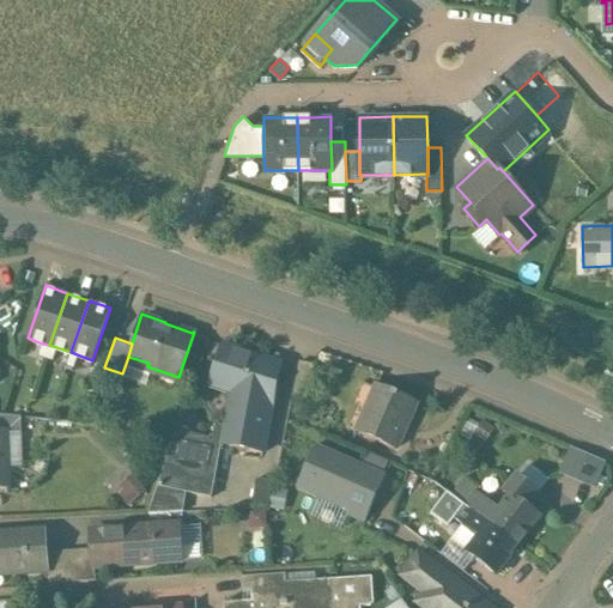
[(281,362),(222,342),(212,374),(242,384),(231,445),(262,451),(272,403),(273,403),(273,401),(272,401),(280,364),(281,364),(281,362)]
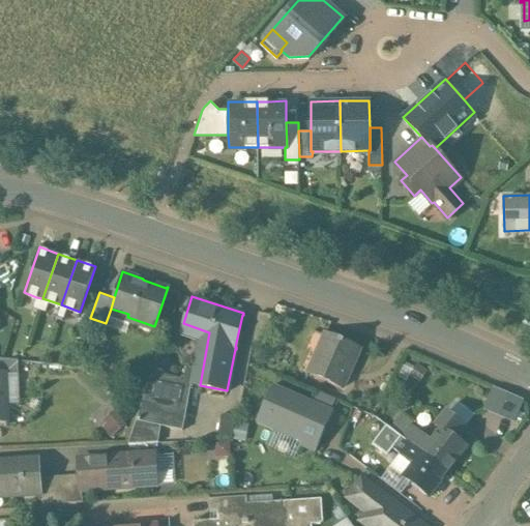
[(36,297),(33,305),(39,308),(42,298),(36,297)]
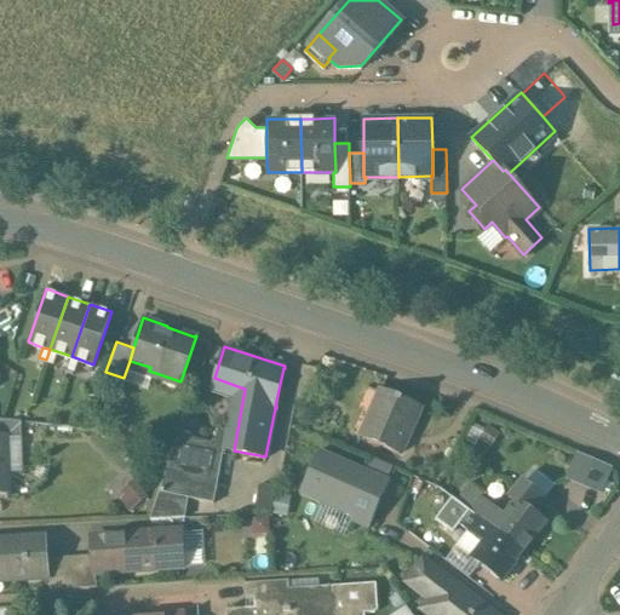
[(57,351),(50,349),(46,360),(53,362),(57,351)]
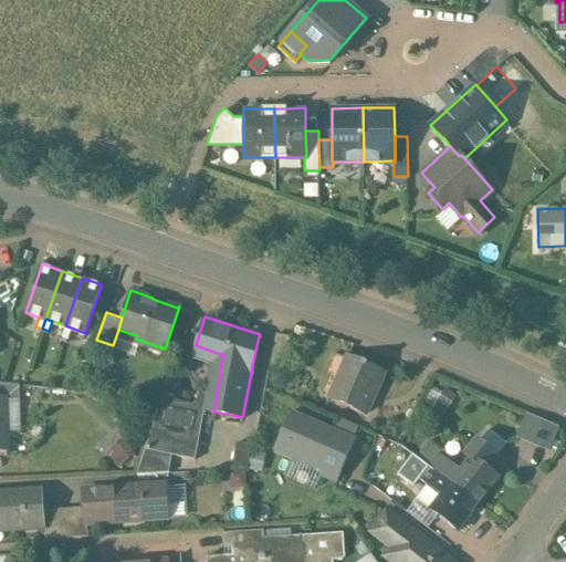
[(71,328),(65,325),(62,335),(69,337),(71,328)]
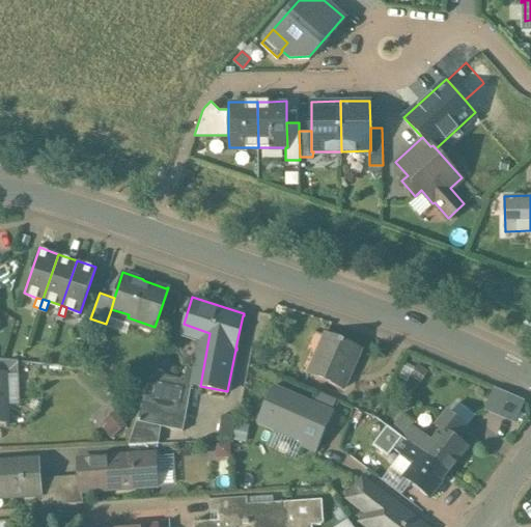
[(360,347),(327,332),(310,372),(343,387),(360,347)]
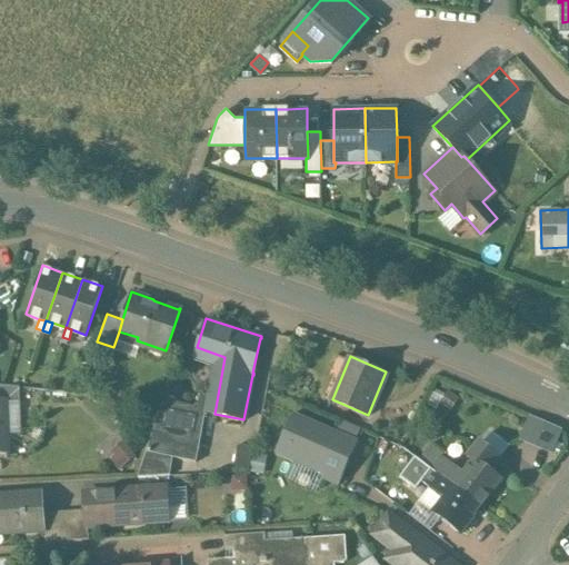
[(19,385),(0,382),(0,397),(5,398),(5,399),(20,399),(19,385)]
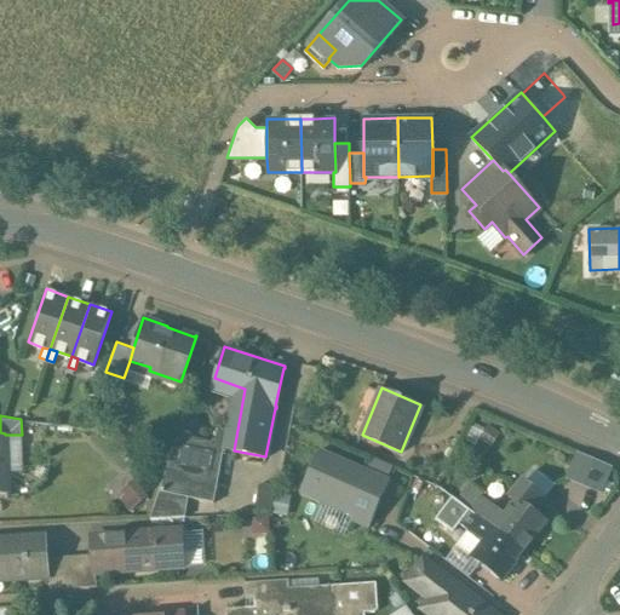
[(212,446),(177,438),(160,487),(194,498),(212,446)]
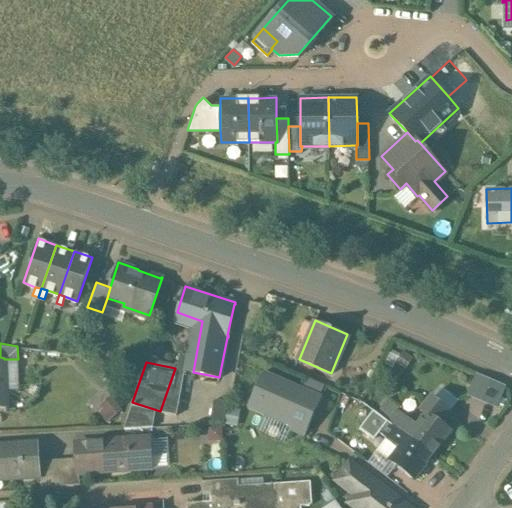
[(323,396),(264,369),(247,406),(305,435),(323,396)]
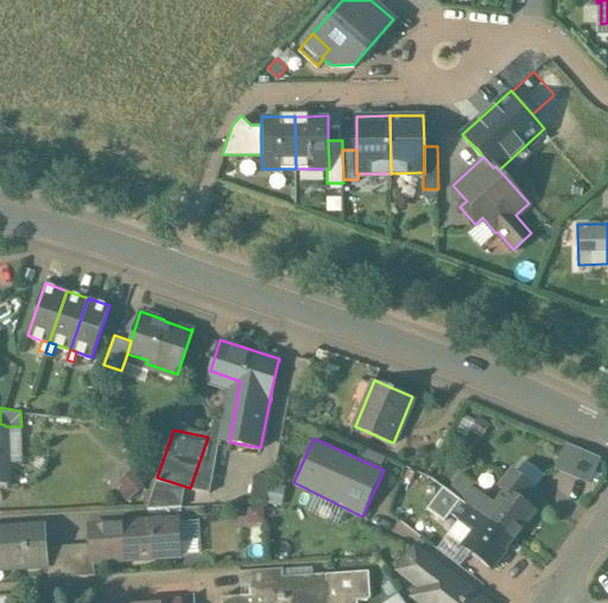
[(555,465),(591,480),(602,454),(565,438),(555,465)]
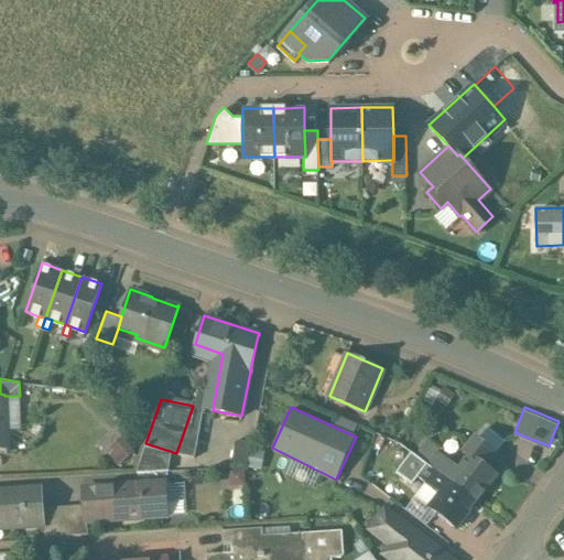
[(475,437),(465,450),(469,453),(459,466),(436,449),(427,461),(477,499),(498,472),(486,463),(494,452),(475,437)]
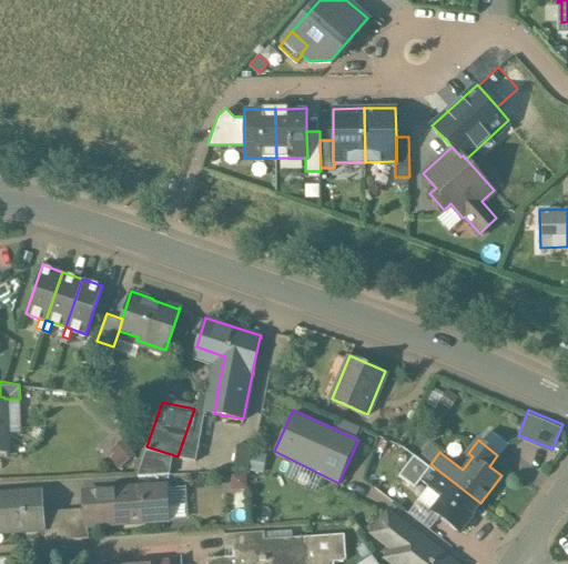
[(443,449),(432,441),(419,456),(430,464),(439,452),(443,449)]
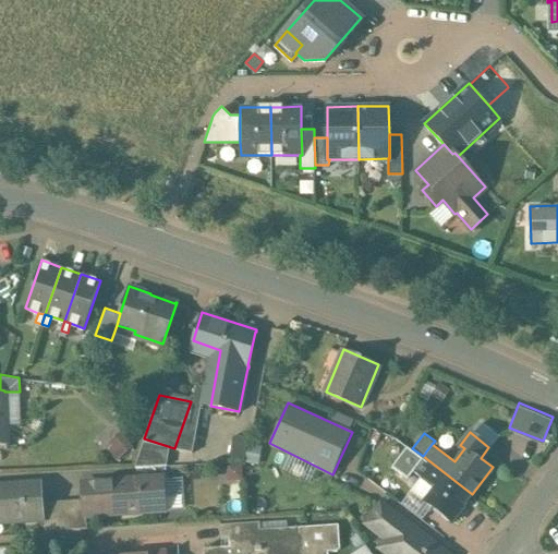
[(412,448),(396,436),(387,448),(413,469),(423,456),(412,448)]
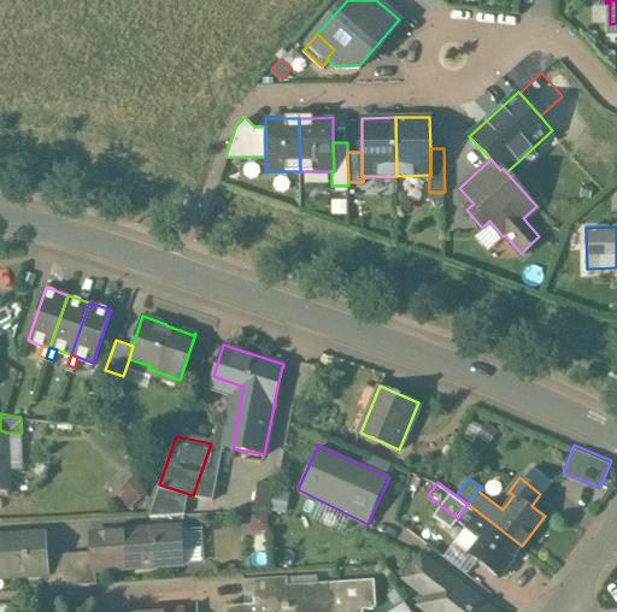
[(522,546),(468,504),(457,518),(482,536),(470,552),(500,575),(522,546)]
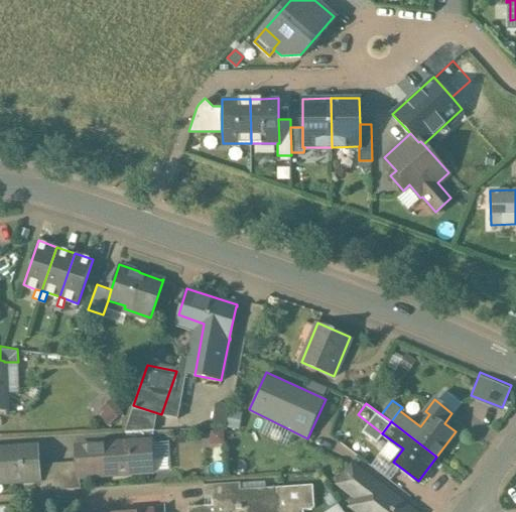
[(151,441),(114,443),(114,444),(106,445),(106,443),(77,444),(78,460),(79,475),(80,475),(99,473),(98,459),(115,458),(116,471),(122,471),(122,472),(168,469),(166,441),(151,442),(151,441)]
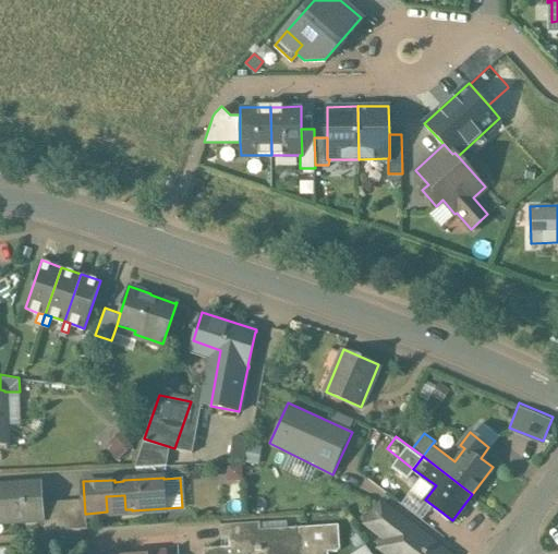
[(41,483),(0,485),(0,514),(7,514),(8,519),(43,517),(44,517),(43,501),(41,483)]
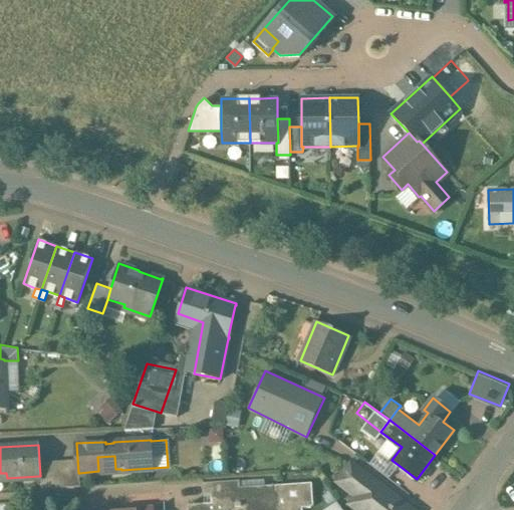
[(77,458),(61,459),(63,486),(80,485),(79,473),(78,473),(77,458)]
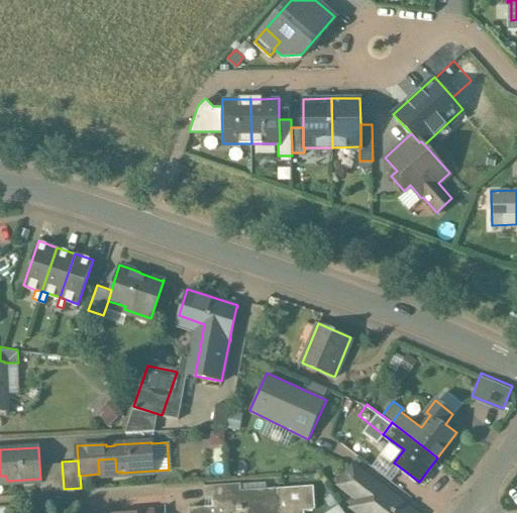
[(62,462),(39,464),(40,479),(39,479),(40,491),(64,489),(62,462)]
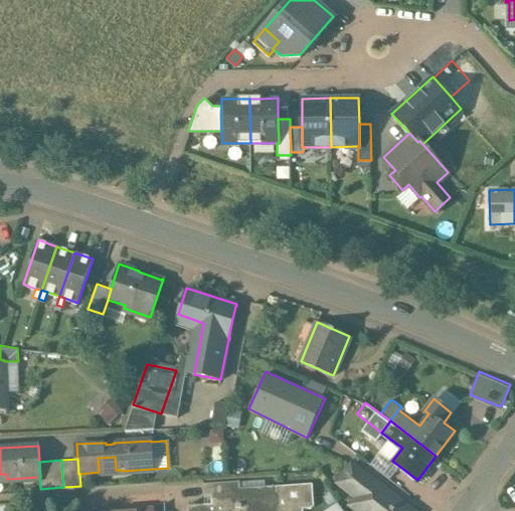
[(412,510),(351,464),(338,482),(362,502),(355,510),(356,510),(412,510)]
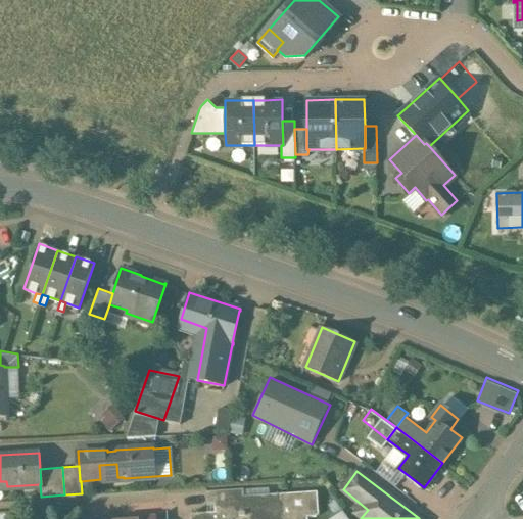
[(244,494),(244,487),(207,490),(207,503),(218,502),(218,510),(191,512),(190,518),(245,518),(244,494)]
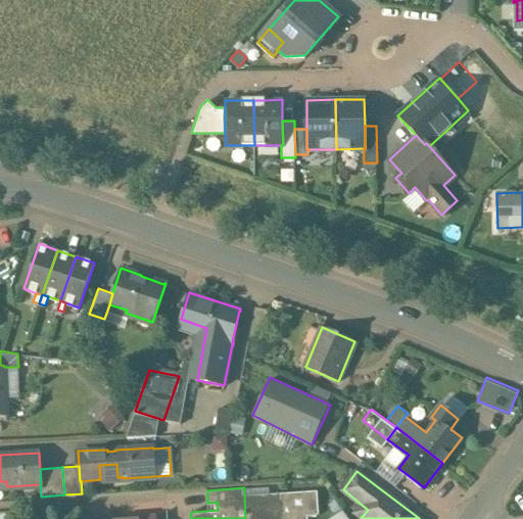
[(318,488),(244,494),(245,518),(269,517),(269,518),(308,518),(308,514),(317,513),(320,512),(318,488)]
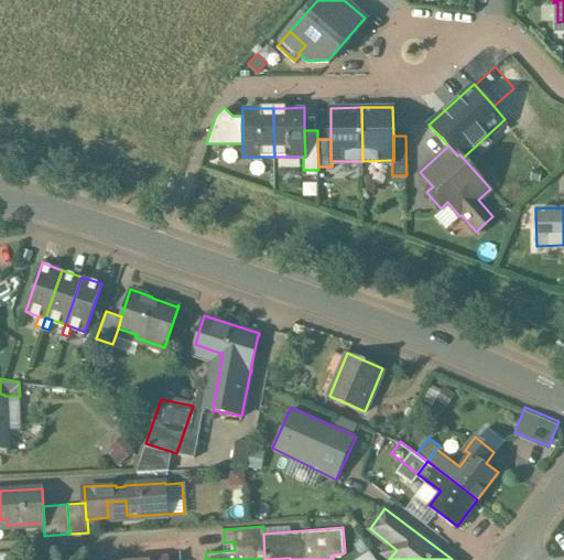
[(368,547),(349,559),(373,559),(376,559),(368,547)]
